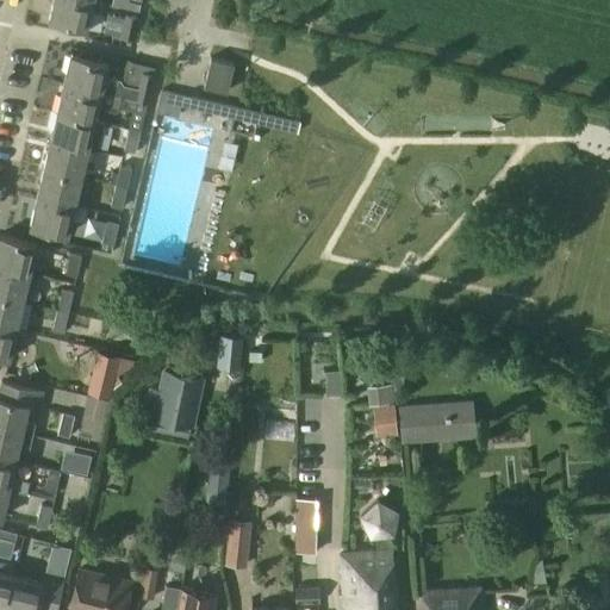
[(101,1),(94,0),(51,0),(48,19),(86,29),(91,10),(99,12),(101,1)]
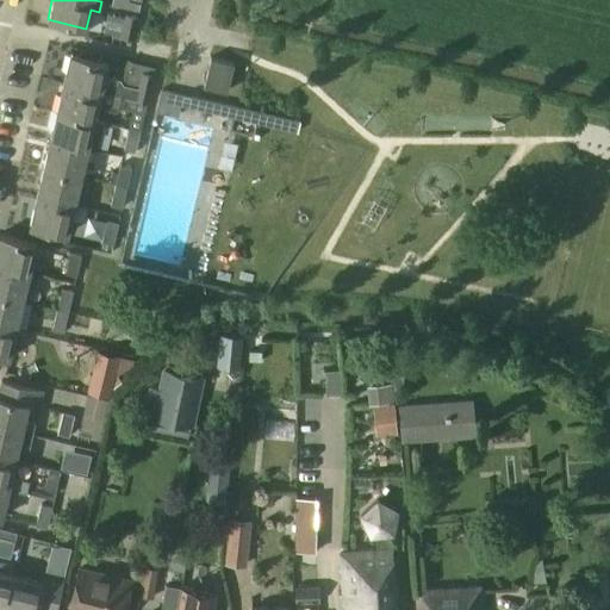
[(119,35),(119,36),(132,39),(137,17),(124,14),(124,17),(119,35)]
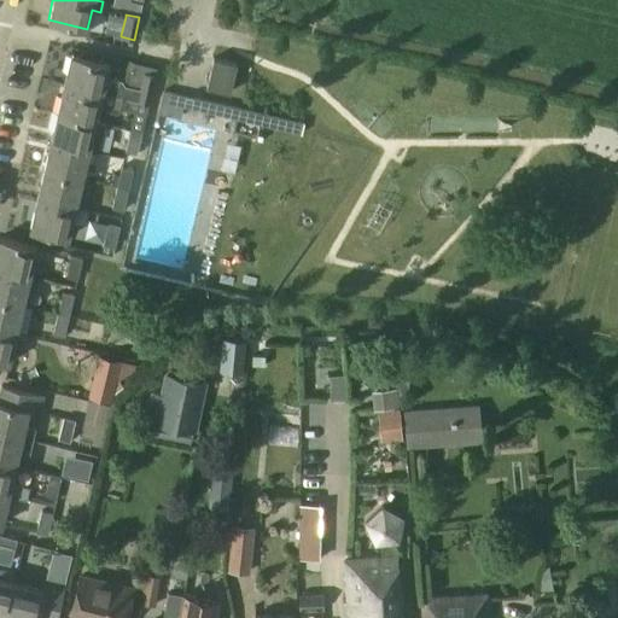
[(70,54),(70,56),(63,85),(121,98),(136,101),(139,89),(126,86),(123,81),(115,80),(110,82),(106,81),(110,64),(70,54)]
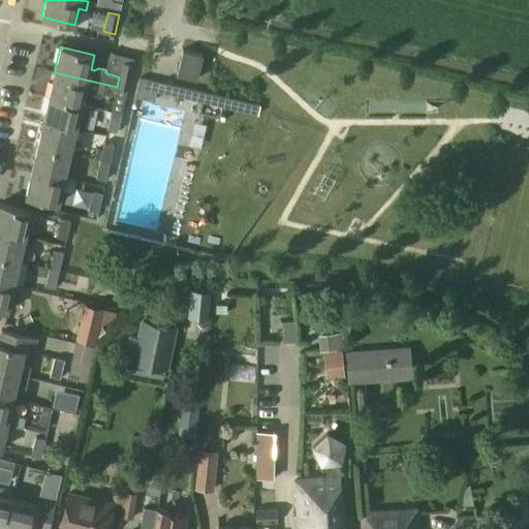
[(196,80),(203,55),(183,50),(177,74),(196,80)]
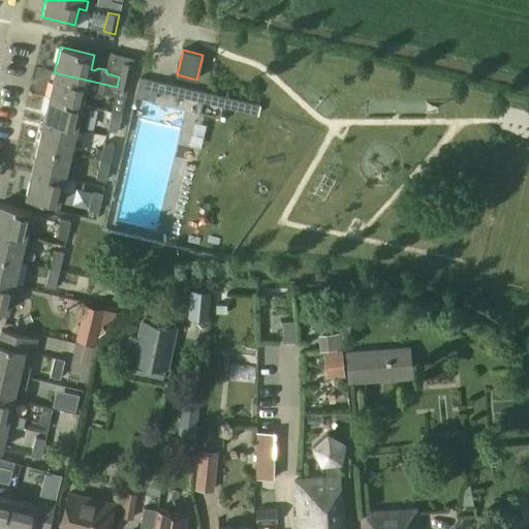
[(127,90),(128,84),(132,64),(122,62),(119,76),(117,87),(127,90)]
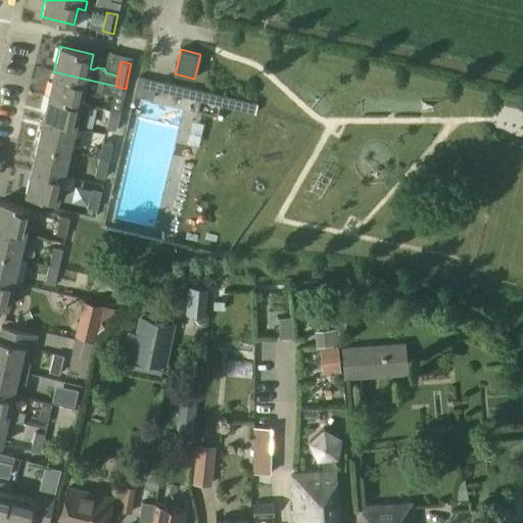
[(53,72),(47,96),(81,104),(85,91),(100,94),(102,83),(53,72)]
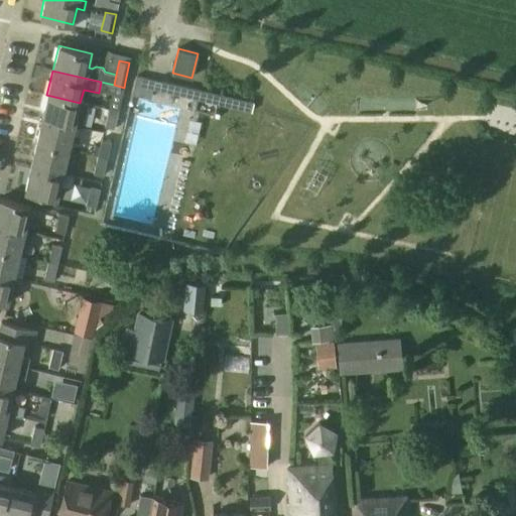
[(136,76),(131,96),(136,97),(138,87),(157,91),(159,81),(136,76)]
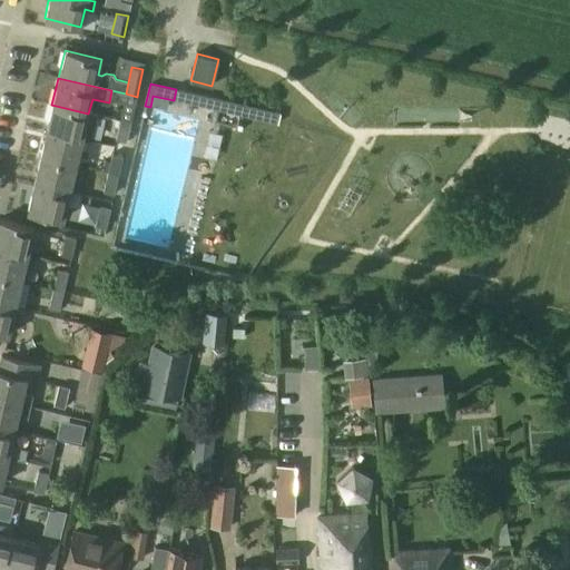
[(281,115),(182,91),(179,101),(213,109),(209,123),(215,124),(218,110),(278,125),(281,115)]
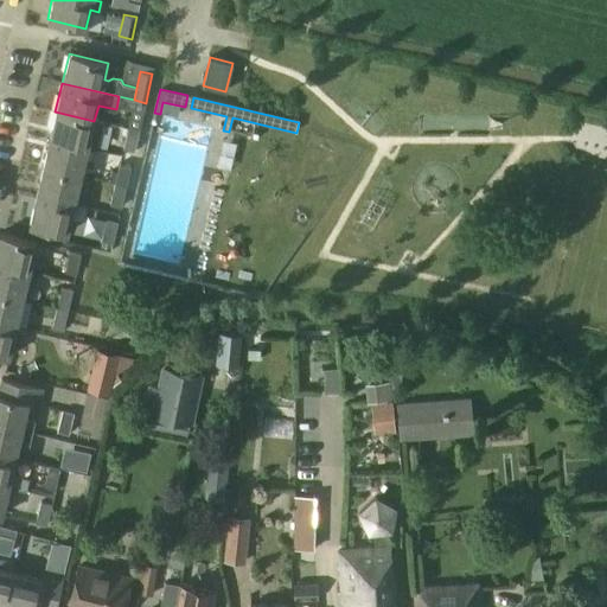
[(132,110),(127,129),(139,132),(146,103),(134,100),(132,110)]
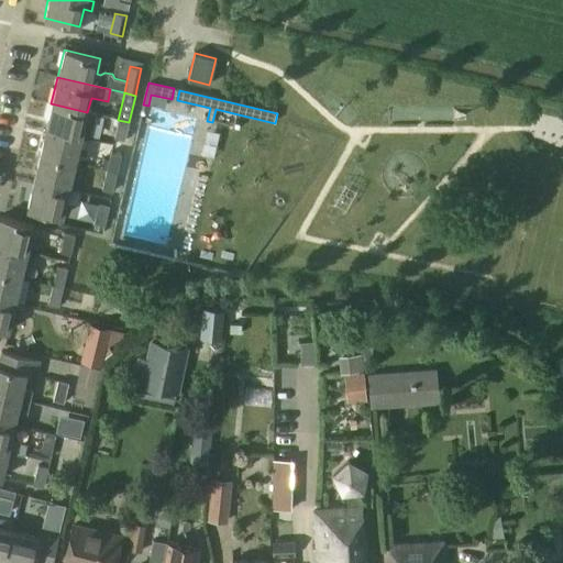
[(85,125),(87,112),(51,103),(45,130),(81,139),(81,138),(89,140),(91,128),(85,125)]
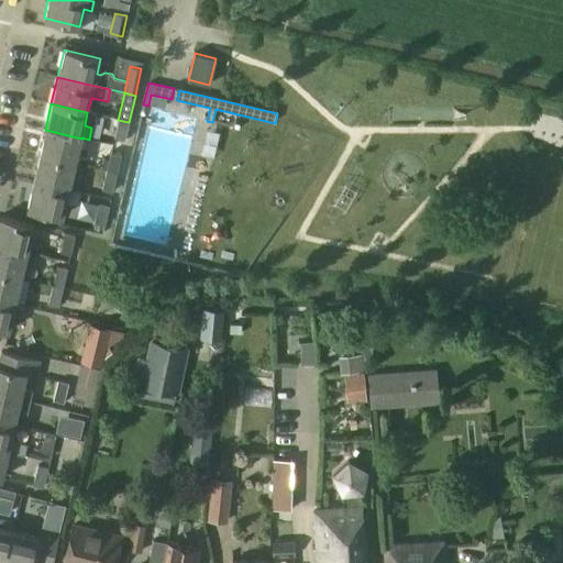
[(124,140),(129,122),(118,120),(113,138),(124,140)]
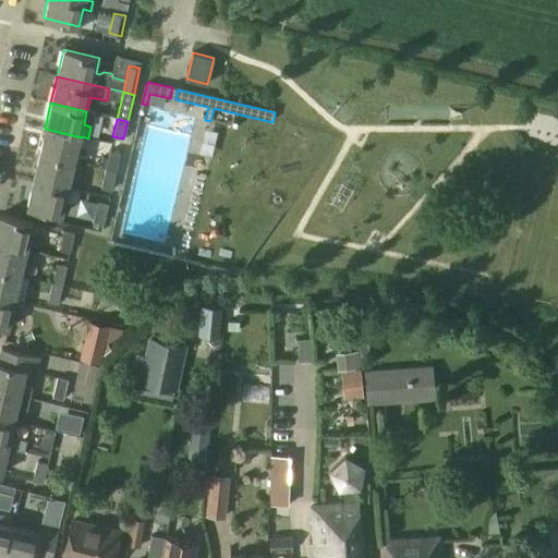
[(74,162),(81,137),(45,129),(38,155),(74,162)]
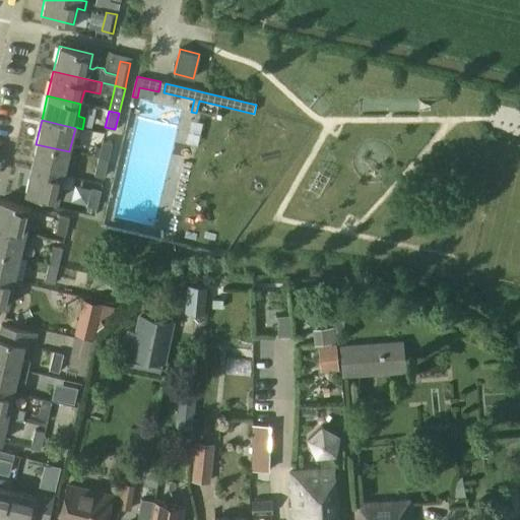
[(98,158),(108,160),(112,142),(102,139),(98,158)]
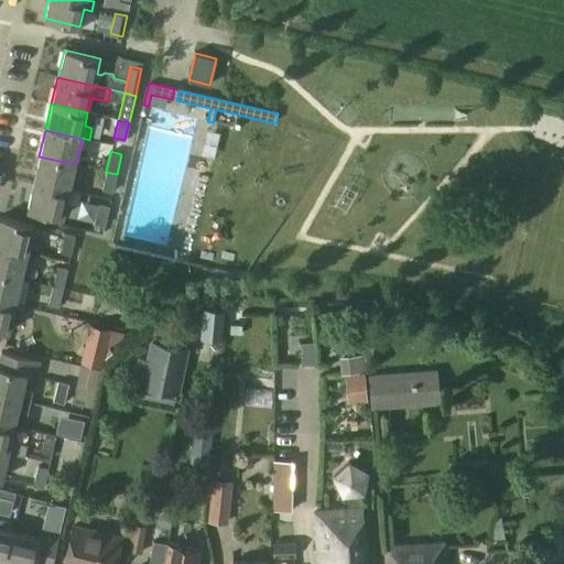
[(69,191),(75,164),(39,156),(33,182),(69,191)]
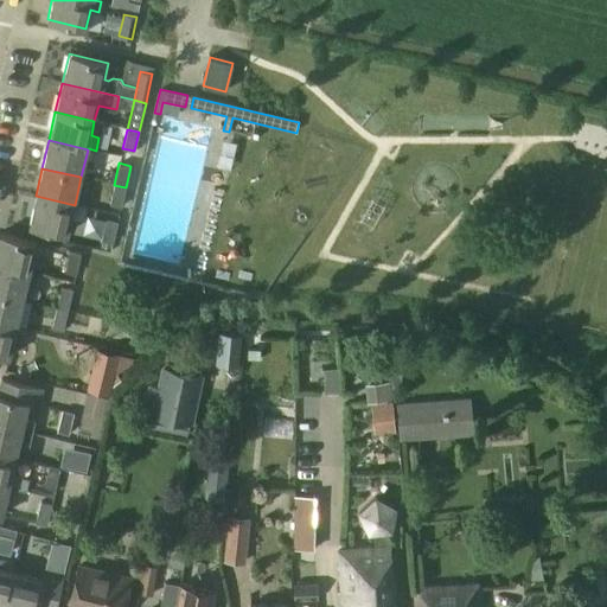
[(121,208),(126,187),(114,185),(109,204),(121,208)]
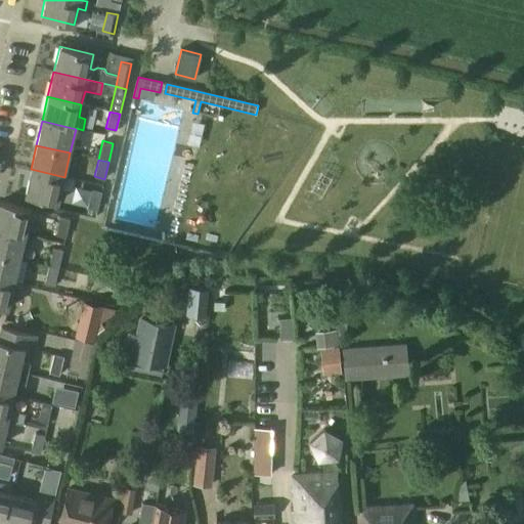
[(58,201),(64,177),(31,169),(25,193),(58,201)]
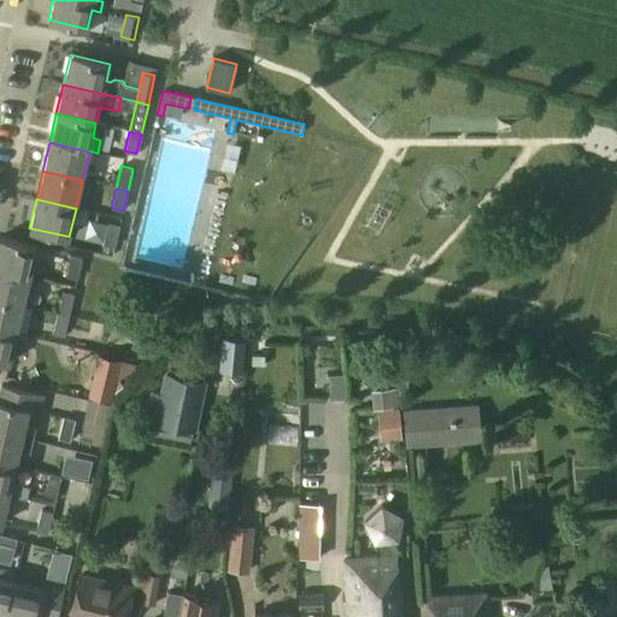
[(107,223),(103,244),(115,247),(119,225),(107,223)]
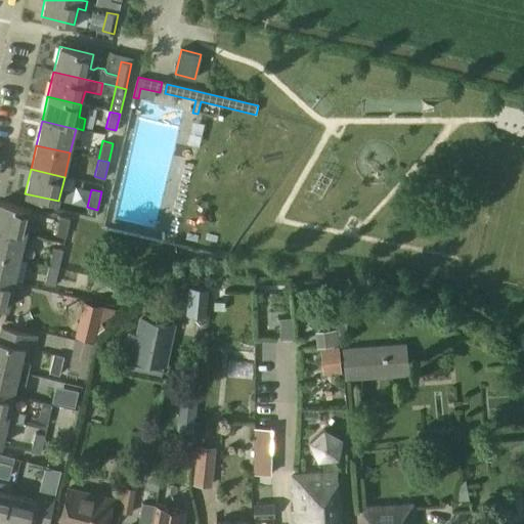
[(0,227),(25,234),(31,209),(0,202),(0,227)]
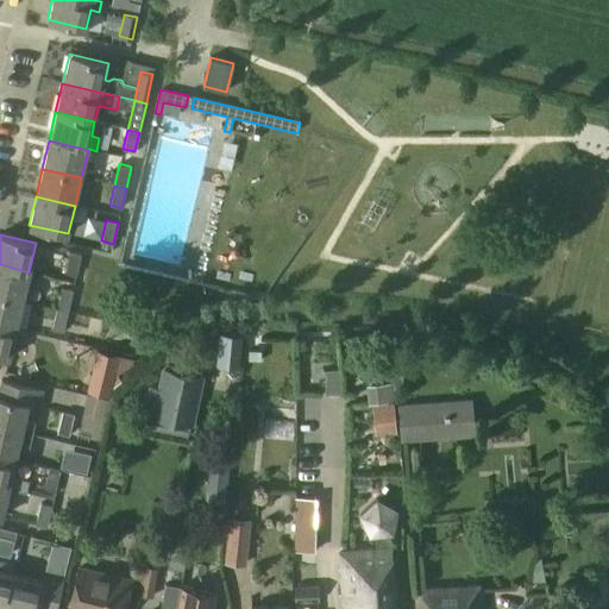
[(69,252),(64,272),(76,276),(81,255),(69,252)]
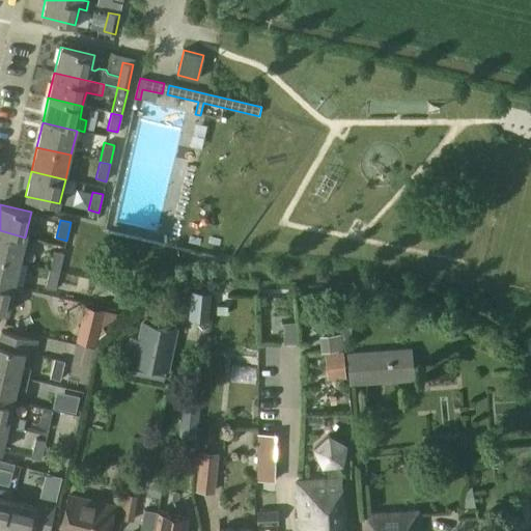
[(25,238),(0,230),(0,257),(19,262),(25,238)]
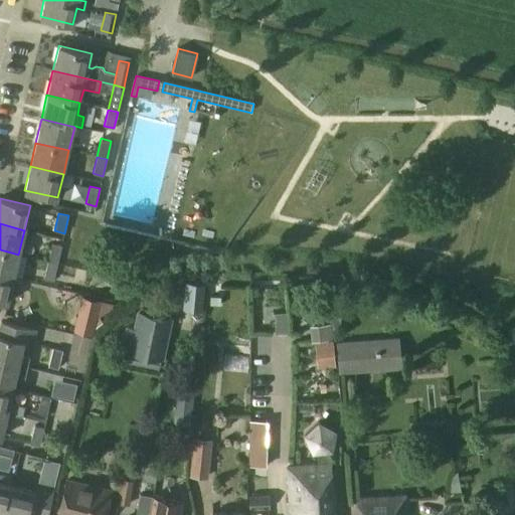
[(51,242),(47,262),(57,264),(61,245),(51,242)]
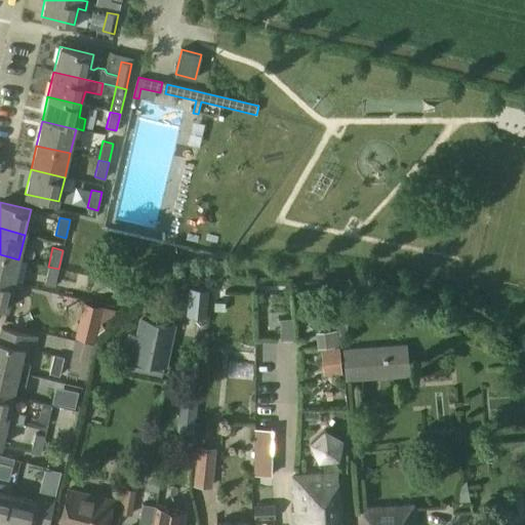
[(13,283),(18,259),(0,254),(0,280),(19,285),(19,284),(13,283)]
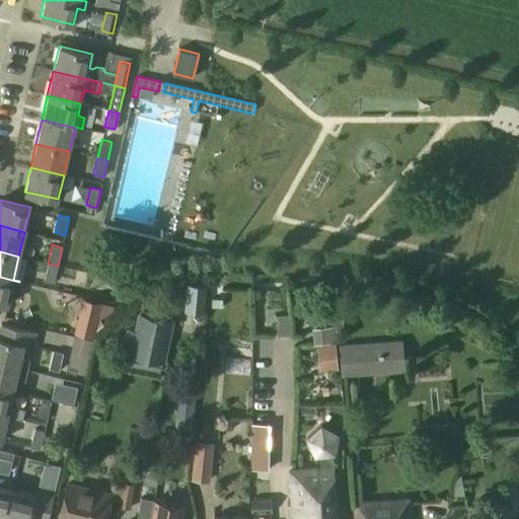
[(58,266),(48,264),(44,281),(54,283),(58,266)]
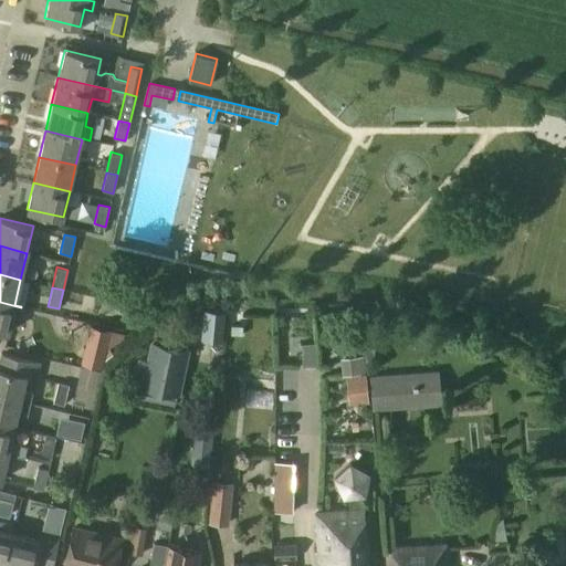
[(19,317),(21,307),(0,302),(0,331),(8,333),(12,315),(19,317)]
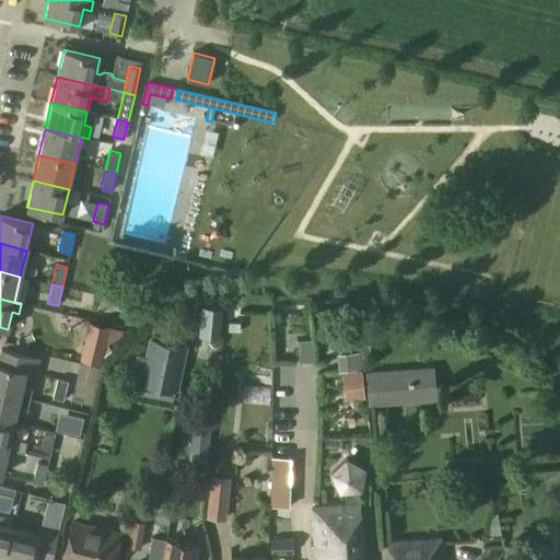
[(220,337),(223,307),(201,305),(198,335),(220,337)]
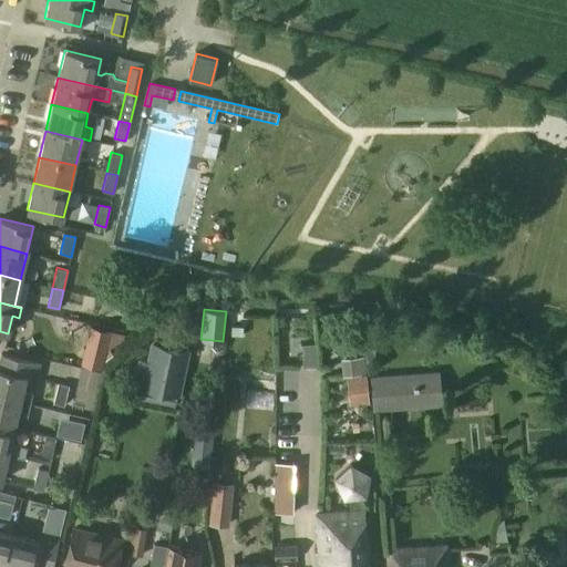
[(232,326),(232,334),(243,334),(243,326),(232,326)]
